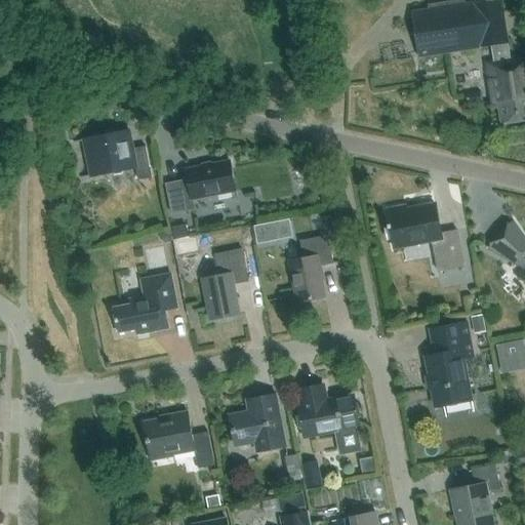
[(430,9),(412,11),(419,57),(492,46),(494,61),(486,63),(494,105),(499,104),(502,124),(524,120),(524,58),(517,61),(517,56),(510,58),(508,44),(510,43),(502,0),(485,0),(466,3),(465,0),(461,0),(429,5),(430,9)]
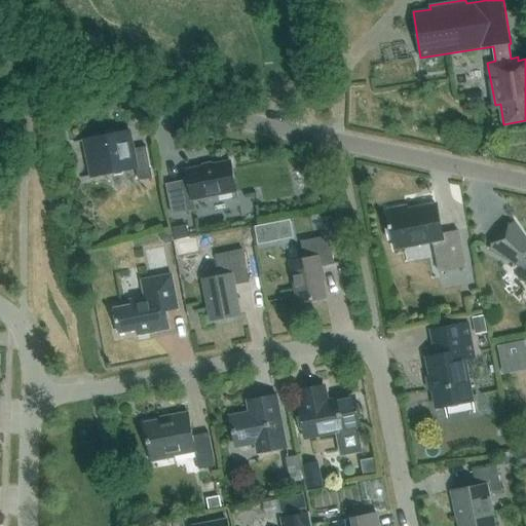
[(482,92),(467,95),(470,105),(483,103),(482,92)]
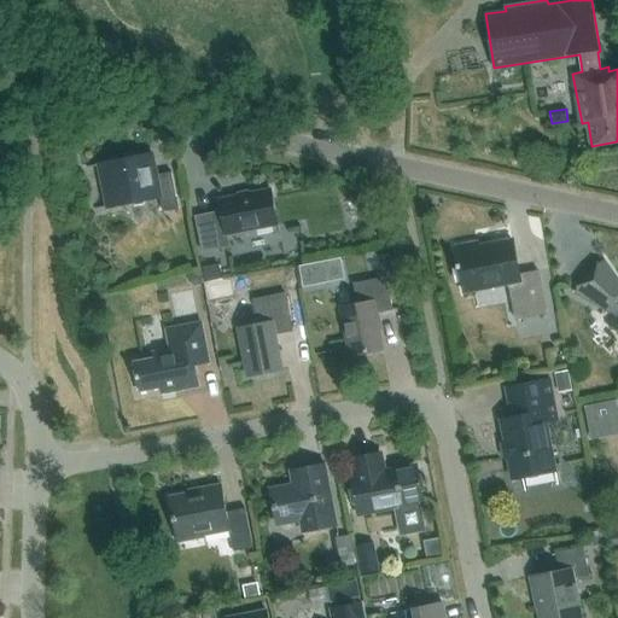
[(164,211),(179,209),(172,173),(157,175),(153,153),(120,161),(115,158),(110,159),(105,163),(87,167),(87,168),(99,165),(108,205),(95,208),(95,210),(161,197),(164,211)]
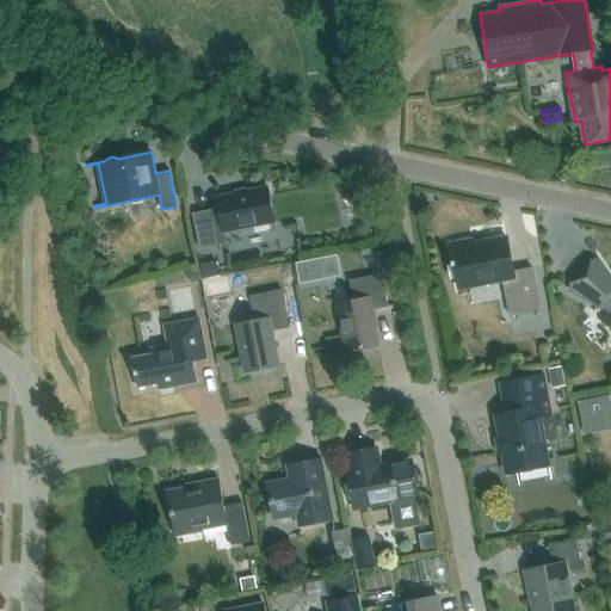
[(275,222),(269,186),(216,197),(218,209),(193,214),(201,250),(228,244),(226,233),(275,222)]
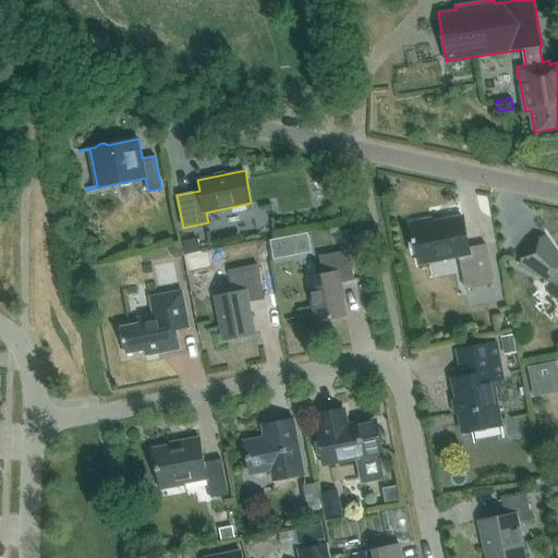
[(413,243),(415,243),(419,261),(450,254),(451,257),(459,256),(465,289),(494,283),(486,244),(485,244),(486,247),(470,251),(463,218),(433,223),(432,220),(411,225),(414,239),(413,239),(413,243)]
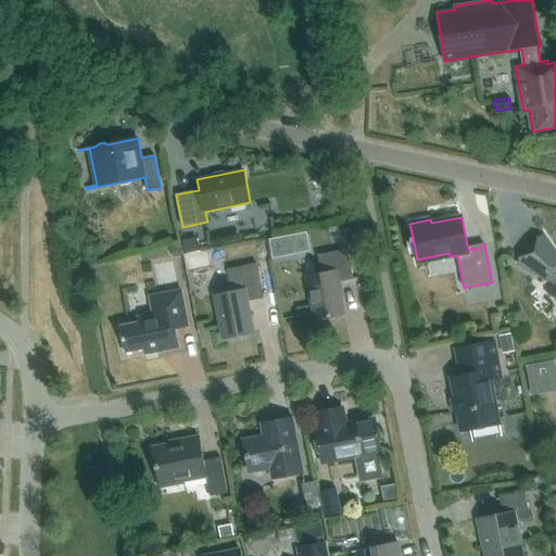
[(555,253),(543,235),(538,239),(538,238),(520,256),(521,257),(518,263),(550,280),(555,286),(550,292),(555,293),(555,253)]
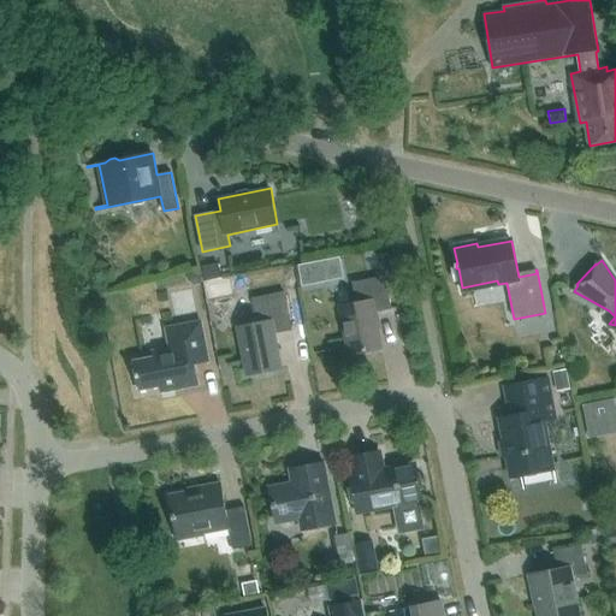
[(221,277),(218,262),(202,266),(205,279),(221,277)]
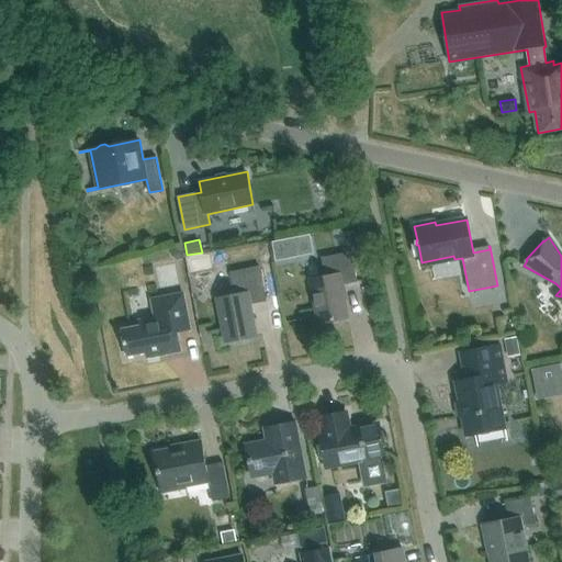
[(284,239),(272,243),(277,261),(289,259),(284,239)]
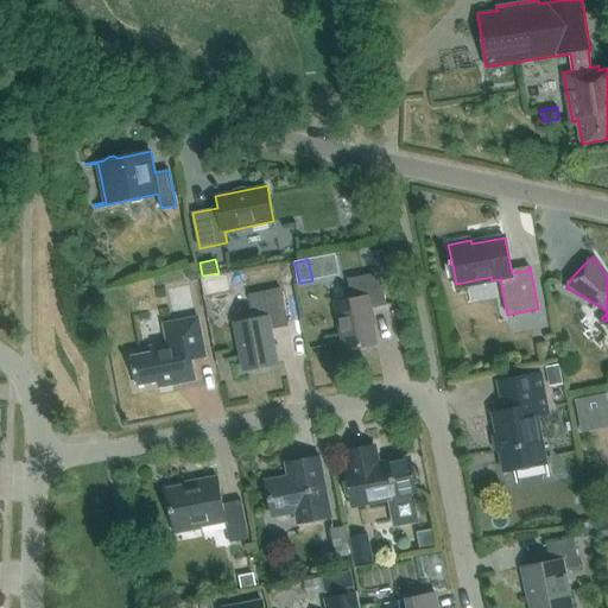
[(198,268),(184,271),(187,278),(194,282),(201,280),(198,268)]
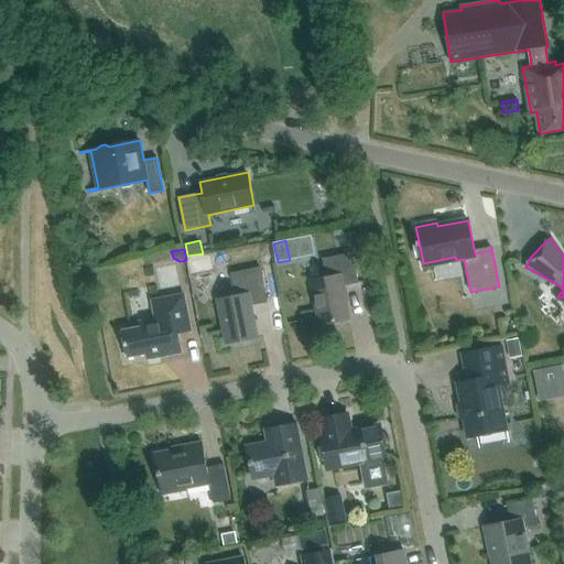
[(344,286),(359,283),(354,252),(323,259),(326,278),(311,281),(320,325),(349,320),(344,286)]
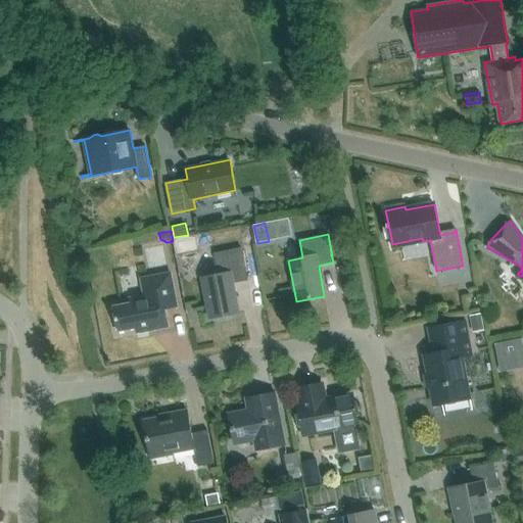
[(209,319),(239,313),(234,283),(248,280),(242,248),(216,253),(220,274),(201,278),(209,319)]
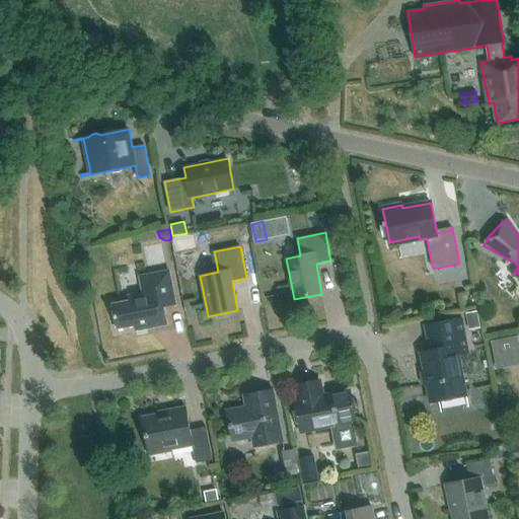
[(174,305),(175,305),(169,271),(140,277),(143,293),(129,296),(130,301),(114,304),(118,328),(146,322),(147,328),(167,324),(163,303),(174,301),(174,305)]
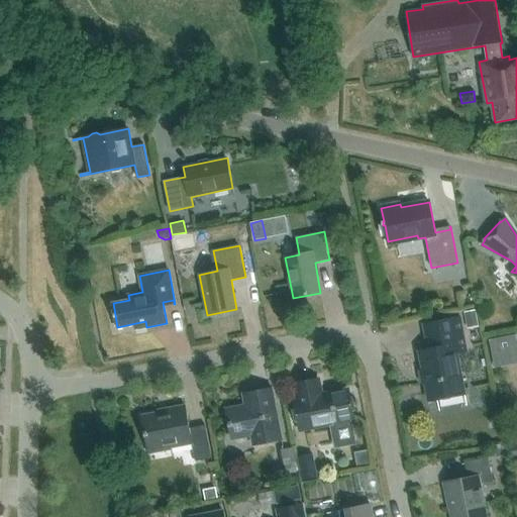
[(479,327),(476,310),(463,313),(467,329),(479,327)]
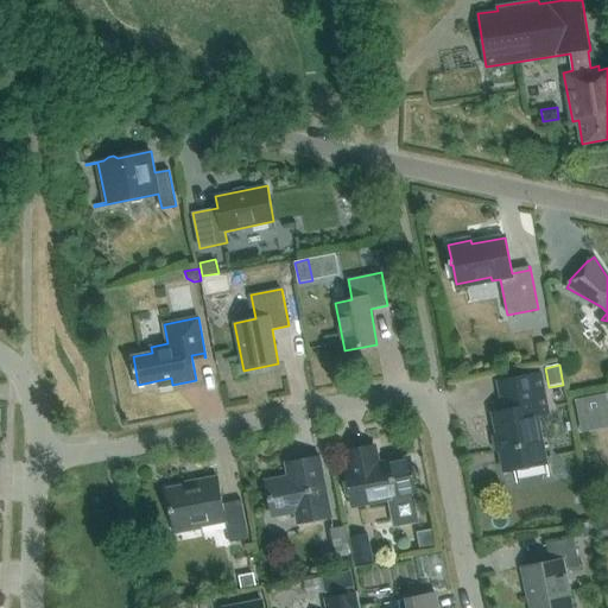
[(537,416),(548,413),(540,374),(499,382),(505,412),(493,413),(498,435),(493,435),(496,453),(501,451),(505,472),(546,462),(537,416)]
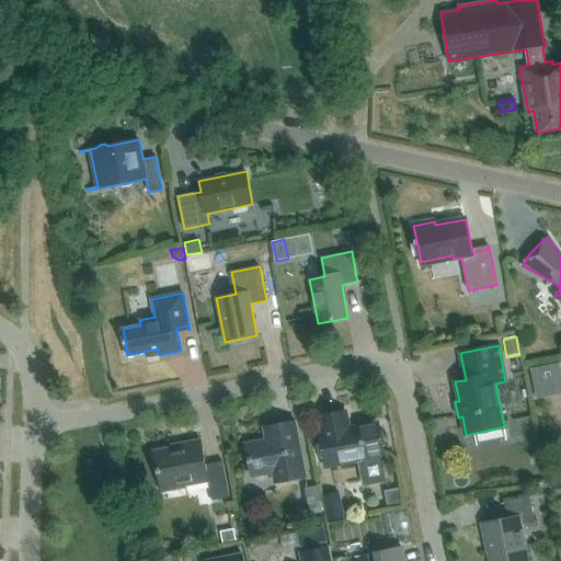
[(560,363),(530,368),(535,390),(554,387),(560,376),(560,363)]
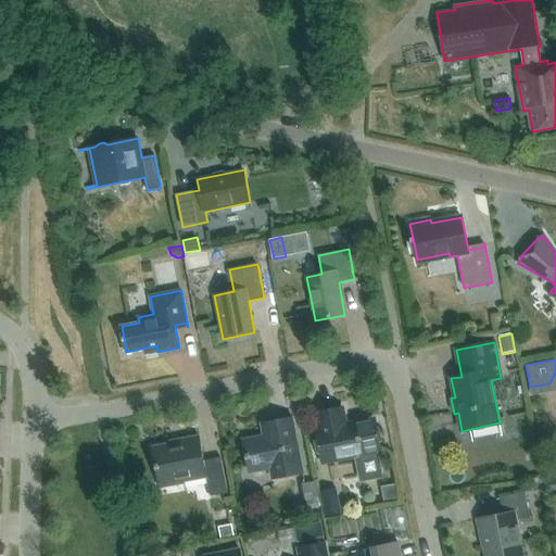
[(380,451),(375,420),(345,426),(342,408),(318,413),(321,430),(317,431),(324,462),(354,456),(359,483),(383,478),(378,451),(380,451)]
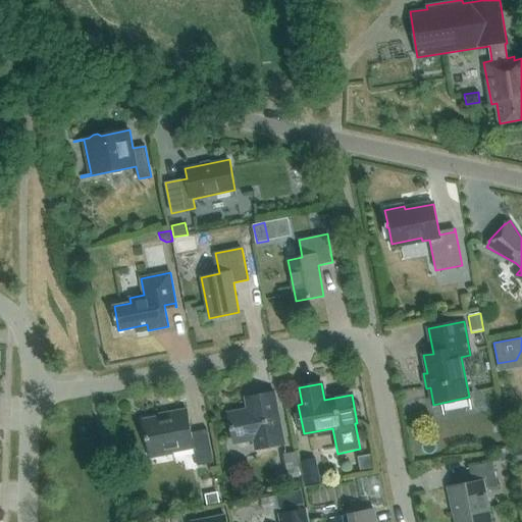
[(274,393),(256,396),(257,399),(248,401),(247,398),(246,398),(248,409),(228,413),(232,432),(236,431),(238,442),(254,439),(256,450),(284,444),(274,393)]
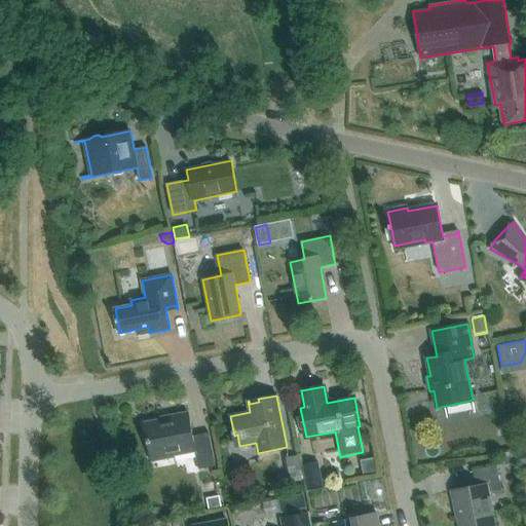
[(195,451),(199,470),(216,466),(209,433),(193,436),(188,412),(171,416),(171,418),(144,423),(153,468),(154,468),(152,456),(172,452),(173,455),(195,451)]
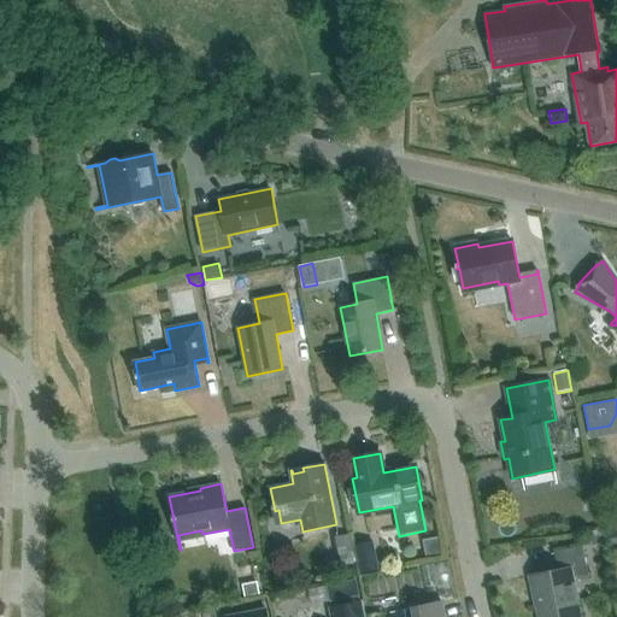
[(616,528),(606,530),(611,548),(616,547),(616,528)]
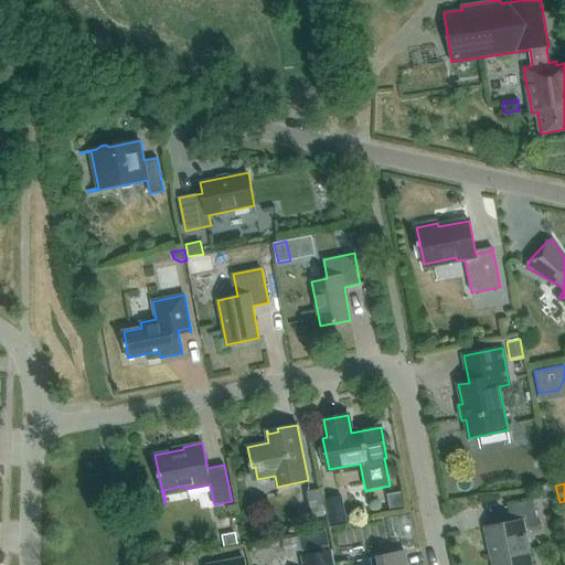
[(552,499),(548,484),(535,488),(539,502),(552,499)]
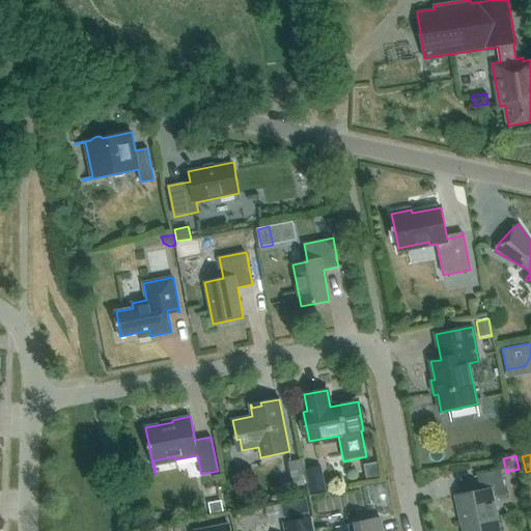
[(306,485),(302,459),(286,463),(291,487),(306,485)]
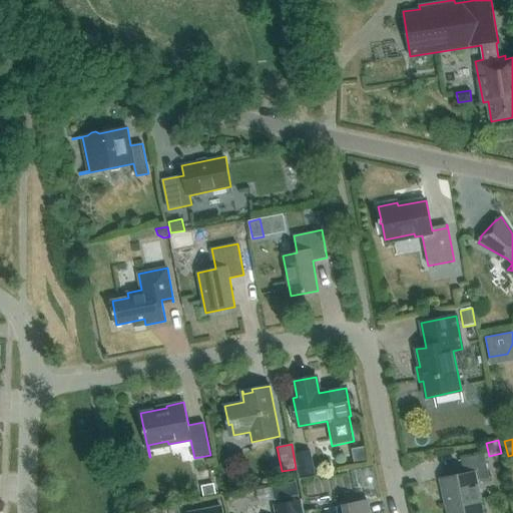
[(368,461),(365,446),(352,448),(355,464),(368,461)]
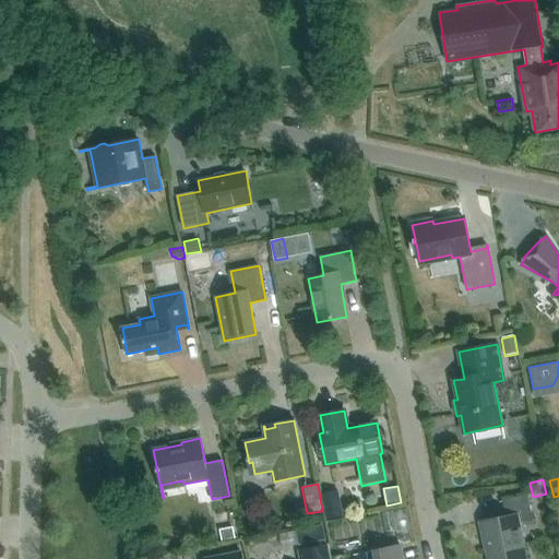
[(344,516),(340,489),(322,494),(326,520),(344,516)]
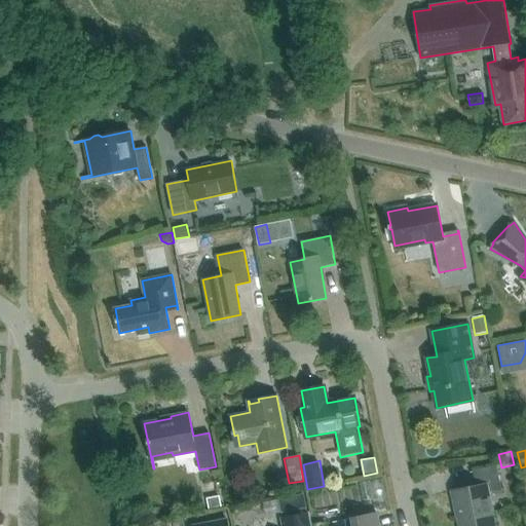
[(452,491),(459,525),(494,525),(489,494),(502,492),(496,465),(473,471),(476,486),(452,491)]
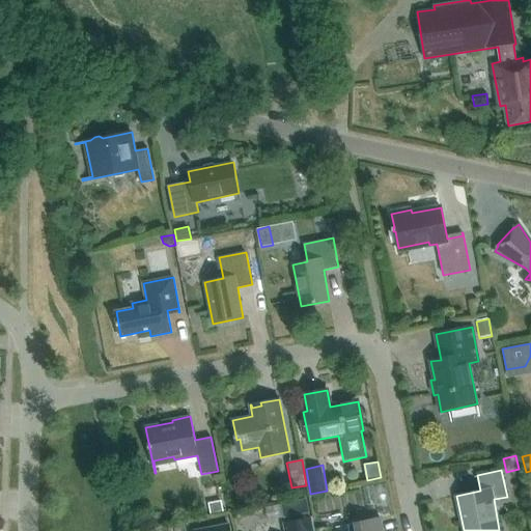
[(307,499),(281,503),(284,516),(310,512),(307,499)]
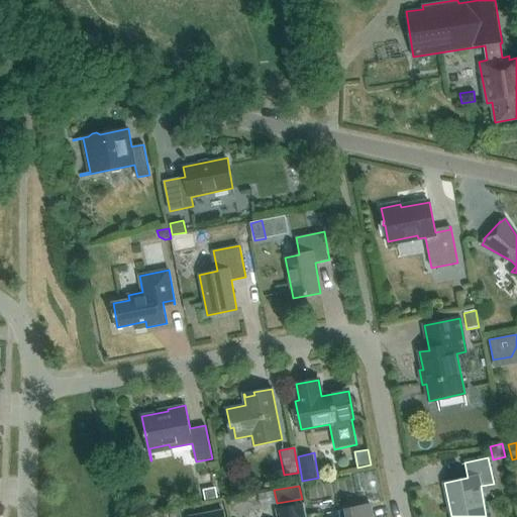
[(218,499),(216,487),(203,490),(205,501),(218,499)]
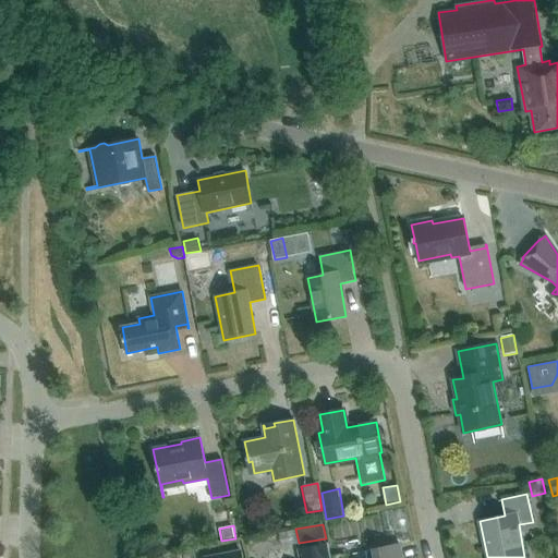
[(330,557),(328,544),(299,549),(300,557),(330,557)]
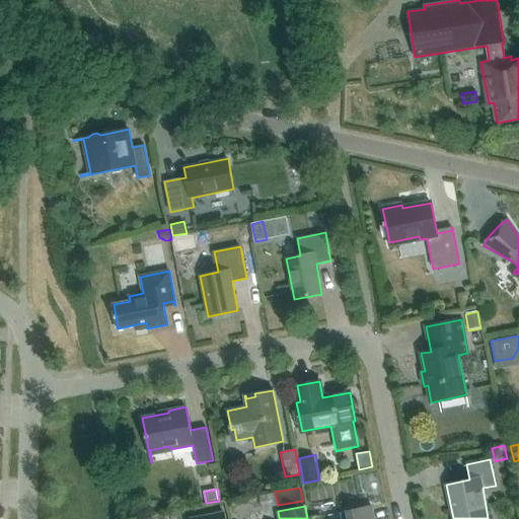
[(374,518),(372,506),(341,513),(342,518),(374,518)]
